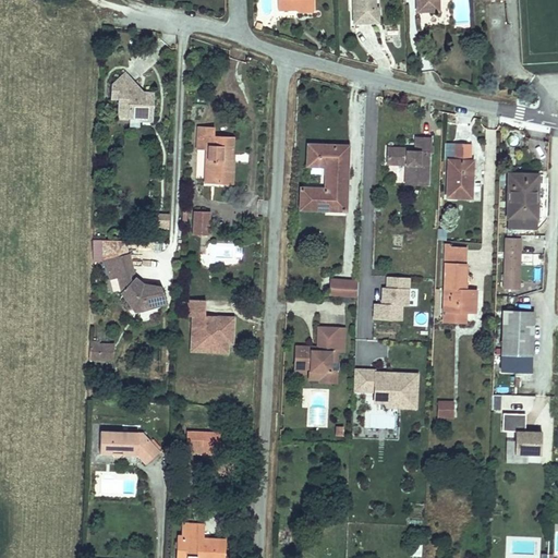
[(314,12),(313,0),(277,0),(278,11),(294,10),(294,8),(298,8),(298,12),(314,12)]
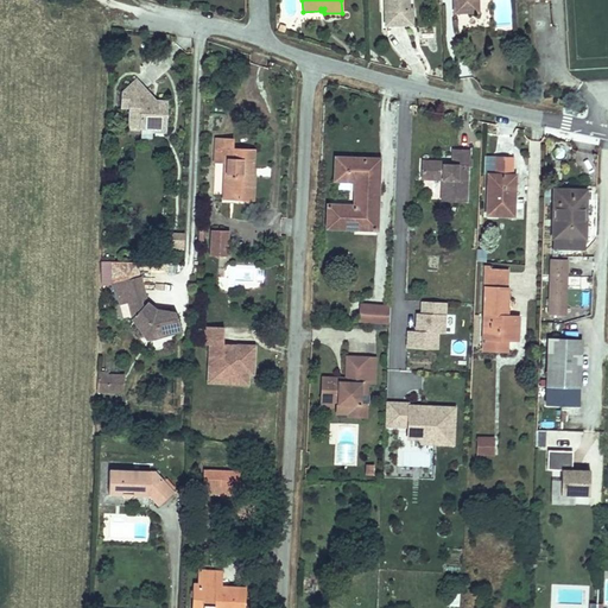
[(390,0),(391,25),(403,24),(403,10),(409,10),(409,7),(409,0),(390,0)]
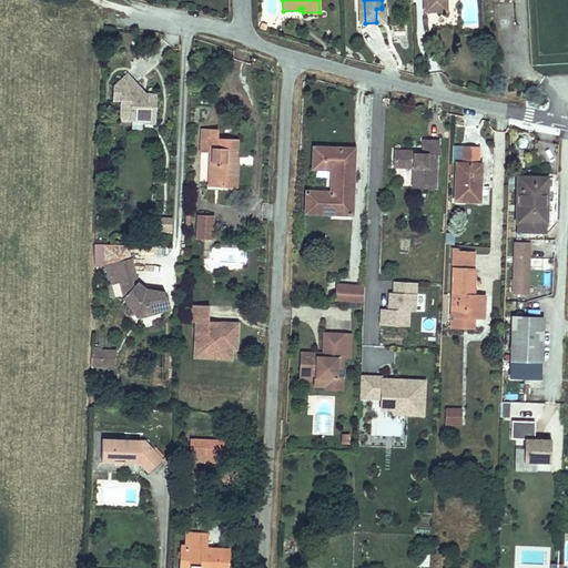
[(447,11),(446,0),(424,0),(425,11),(447,11)]
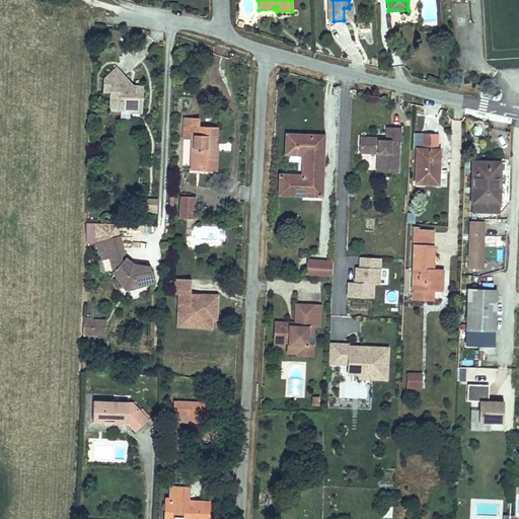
[(354,20),(353,6),(349,6),(349,8),(344,8),(344,20),(354,20)]
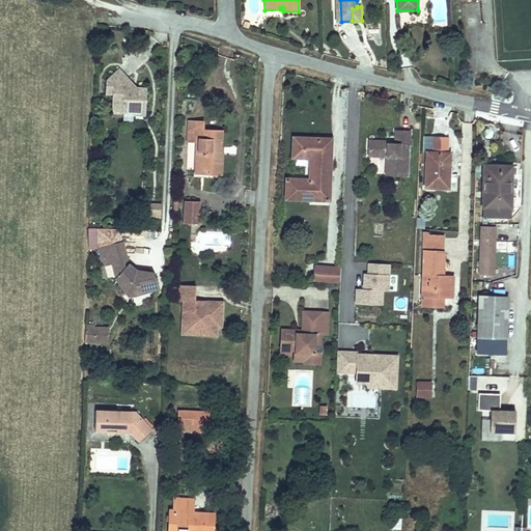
[(119,87),(129,79),(119,70),(108,80),(113,86),(119,87)]
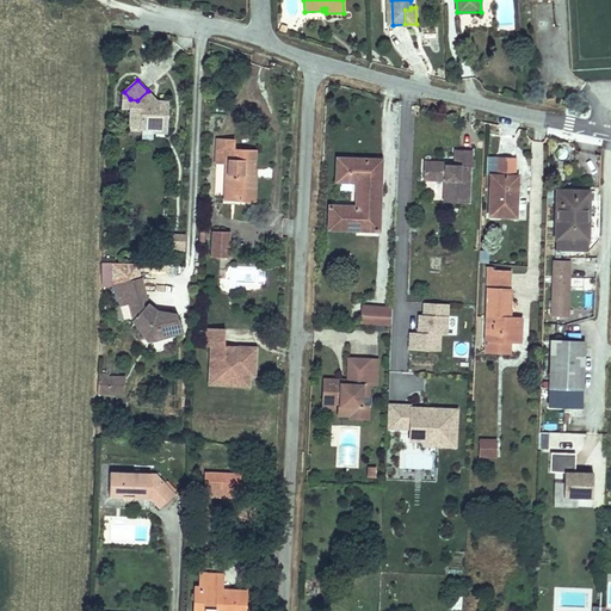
[(167,133),(168,102),(153,102),(144,93),(137,100),(130,99),(124,92),(122,93),(122,109),(130,109),(129,121),(141,121),(141,129),(154,129),(154,133),(167,133)]
